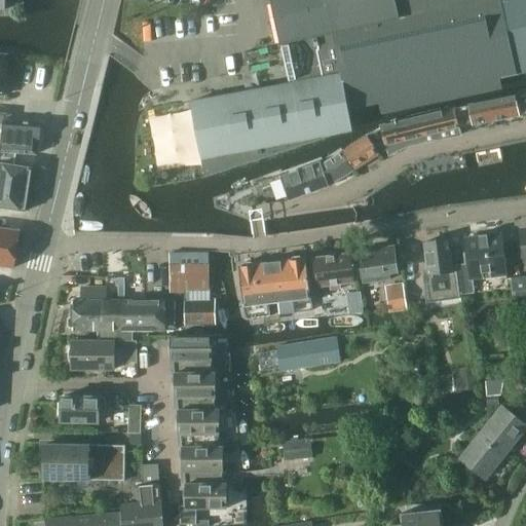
[(525,0),(270,0),(285,64),(285,65),(289,83),(192,101),(197,130),(204,166),(205,175),(326,137),(354,130),(349,108),(378,102),(500,75),(525,70),(525,0)]
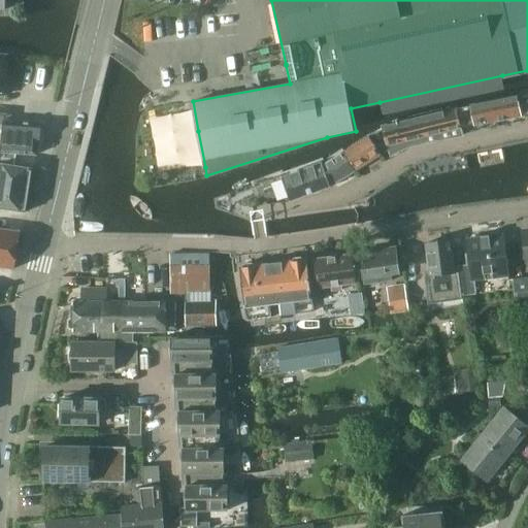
[(527,91),(516,94),(521,113),(527,112),(527,91)]
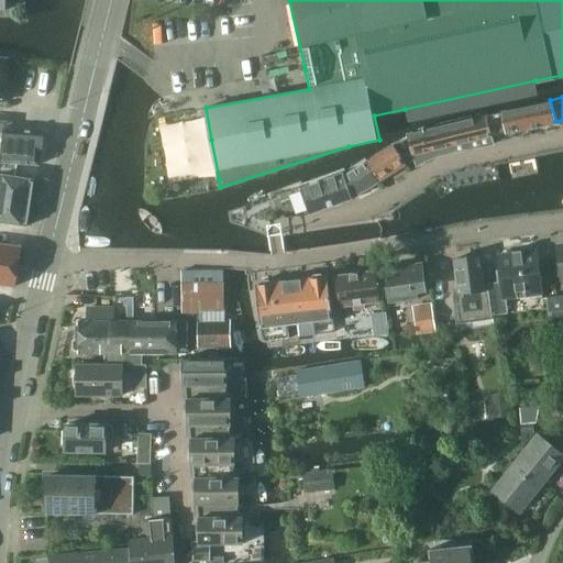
[(550,100),(486,114),(490,136),(555,121),(550,100)]
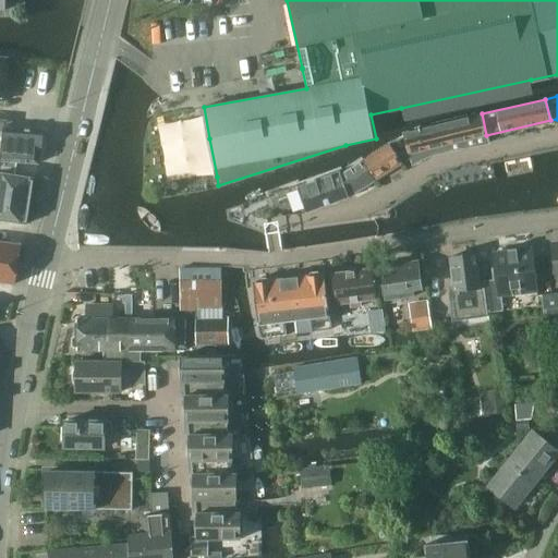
[(407,135),(391,144),(402,162),(410,157),(409,153),(486,135),(482,113),(405,132),(407,133),(407,135)]
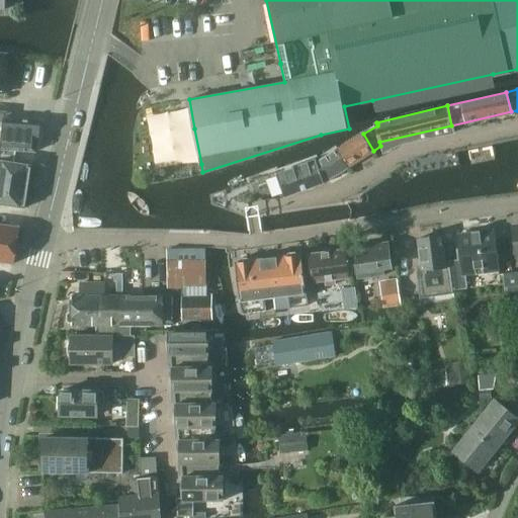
[(167,157),(195,150),(186,110),(157,118),(167,157)]
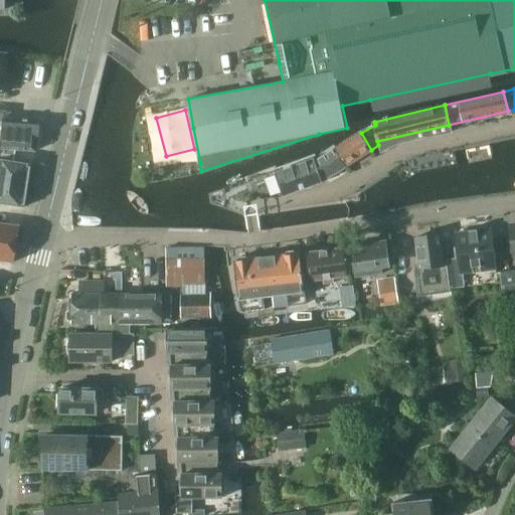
[(0,148),(1,148),(5,148),(16,149),(35,151),(36,139),(38,139),(40,121),(4,118),(2,133),(0,133),(0,148)]
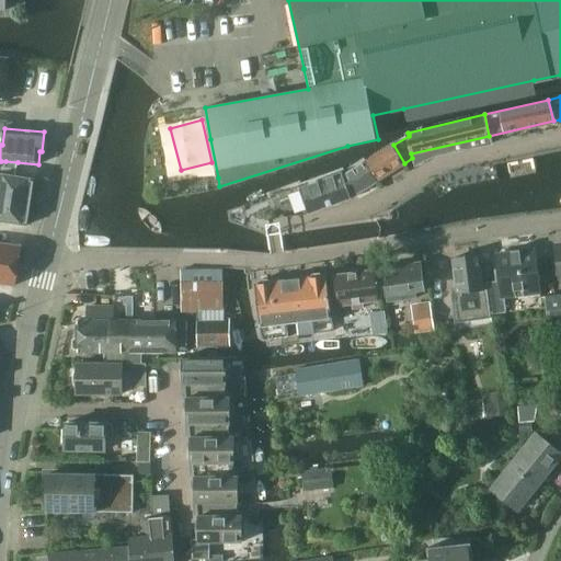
[(393,145),(368,158),(378,179),(404,163),(393,145)]
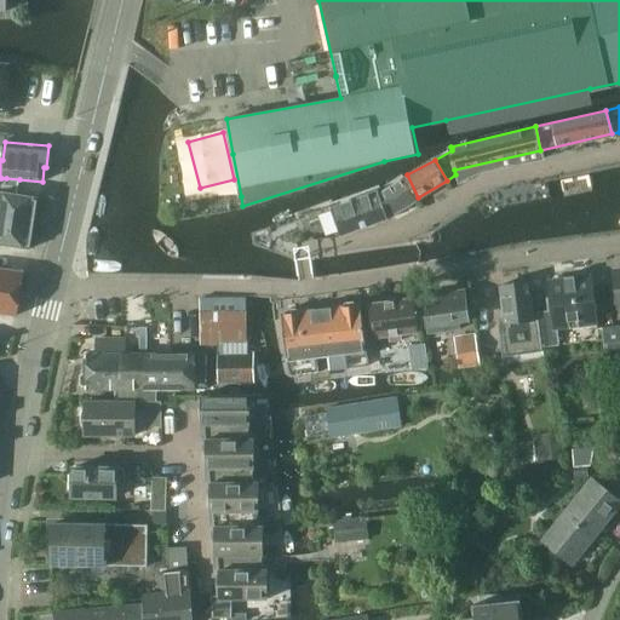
[(380,190),(329,208),(340,235),(389,218),(388,217),(389,216),(418,197),(407,174),(380,191),(380,190)]
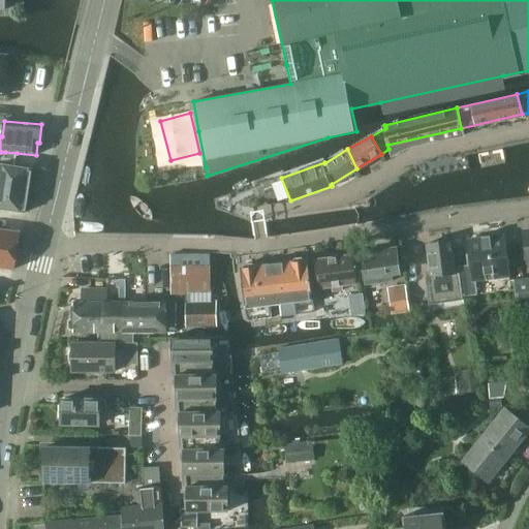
[(0,152),(0,207),(25,212),(26,212),(33,168),(32,168),(14,165),(17,153),(5,152),(1,152),(0,152)]
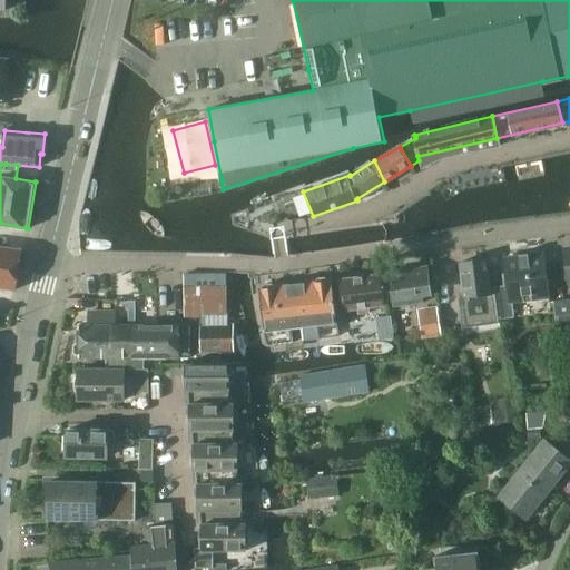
[(0,286),(13,290),(20,249),(0,245),(0,286)]
